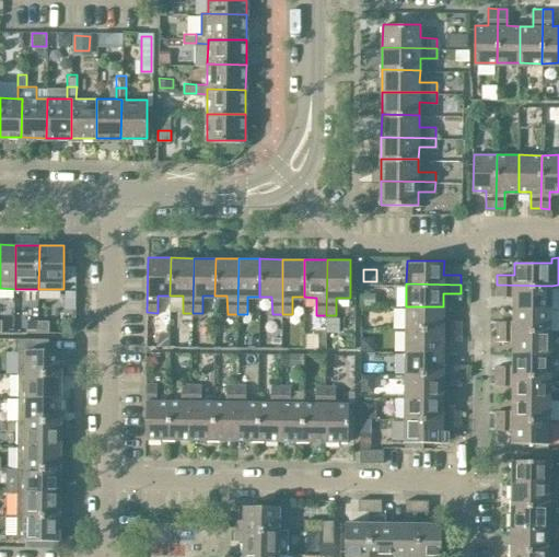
[(550,308),(551,286),(497,285),(497,294),(514,294),(513,308),(550,308)]
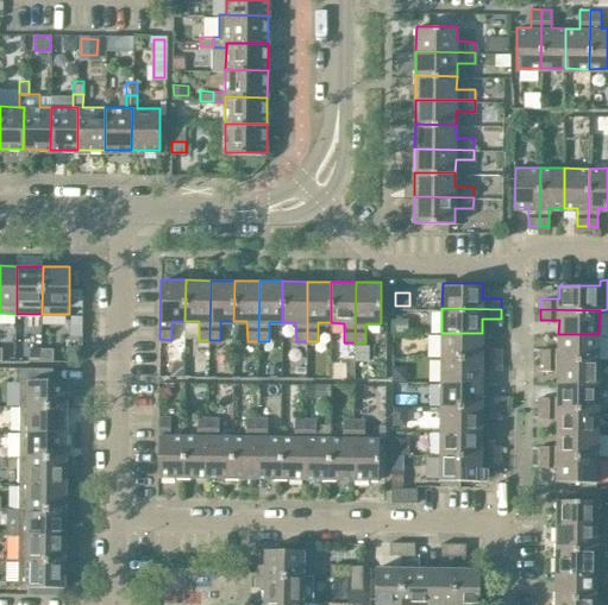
[(406,331),(406,317),(395,317),(395,331),(406,331)]
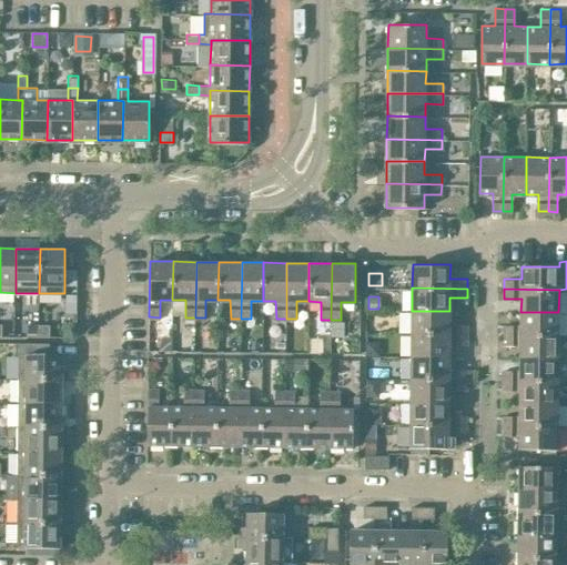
[(449,323),(449,311),(412,311),(412,333),(467,334),(467,323),(449,323)]
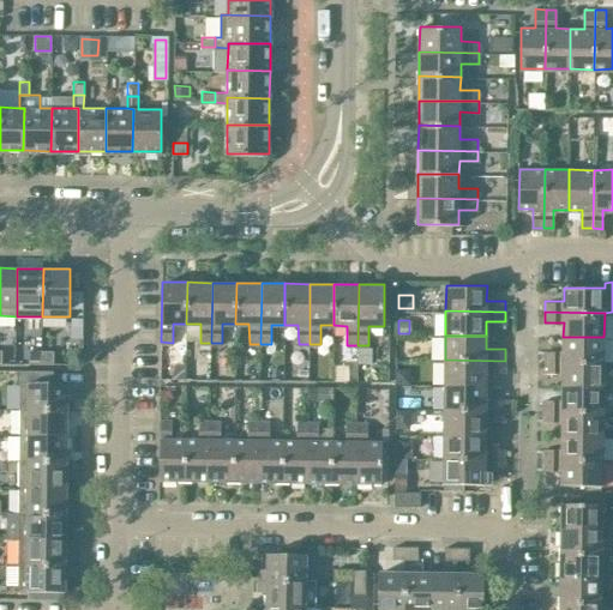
[(604,362),(604,337),(563,337),(563,350),(545,350),(545,361),(604,362)]
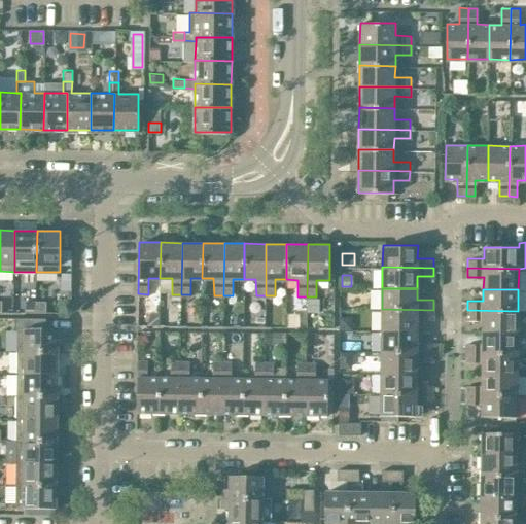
[(36,311),(36,300),(25,300),(25,311),(36,311)]
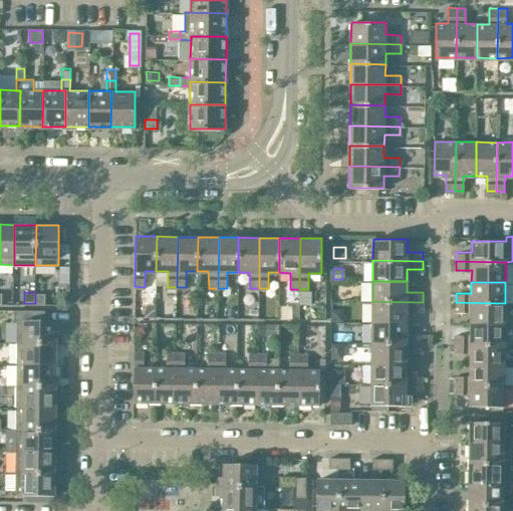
[(35,303),(45,304),(45,293),(35,292),(35,303)]
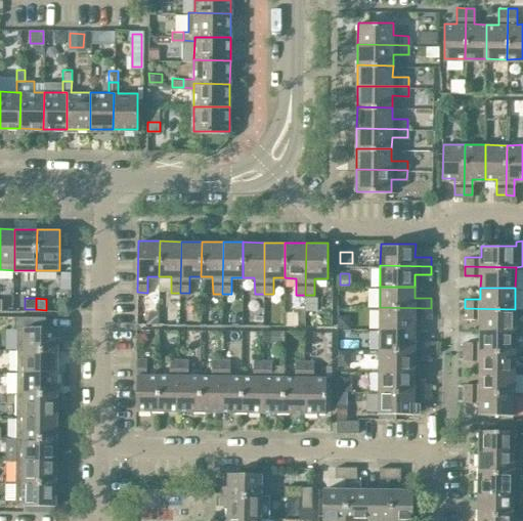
[(431,316),(431,308),(380,307),(380,328),(415,329),(415,316),(431,316)]
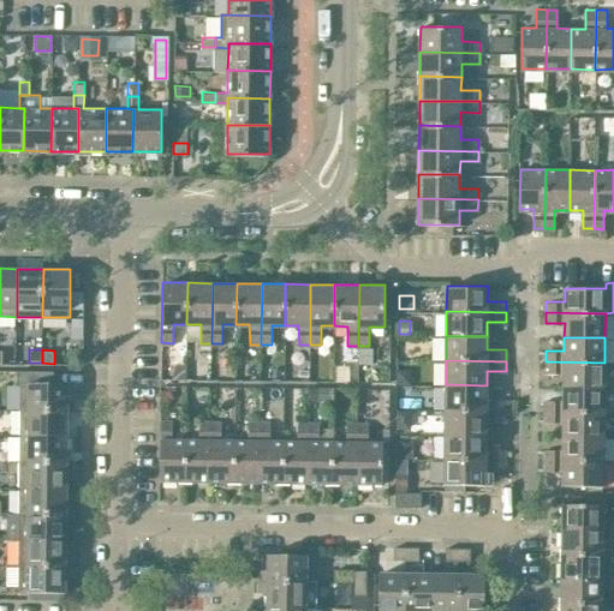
[(604,387),(604,363),(546,361),(546,371),(564,372),(564,387),(604,387)]
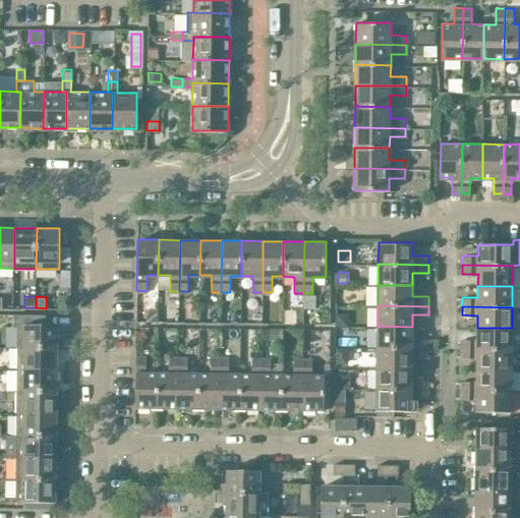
[(336,313),(336,325),(346,325),(346,313),(336,313)]
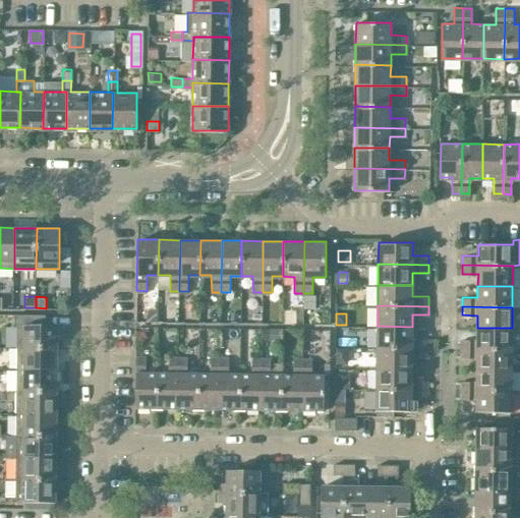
[(17,346),(58,347),(58,326),(46,326),(46,315),(15,314),(15,326),(18,326),(17,346)]
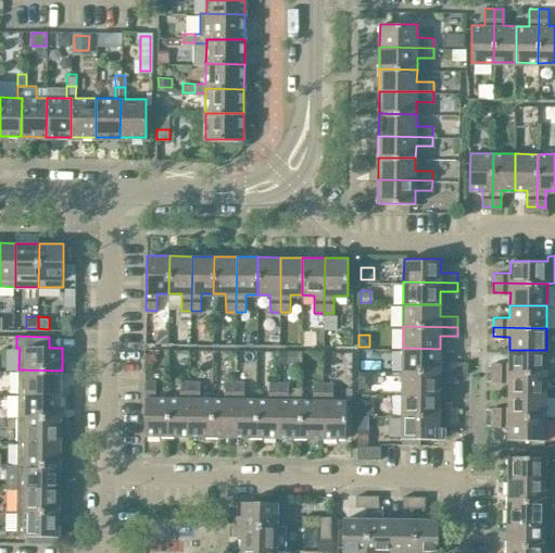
[(439,361),(440,349),(403,348),(402,371),(456,371),(456,361),(439,361)]
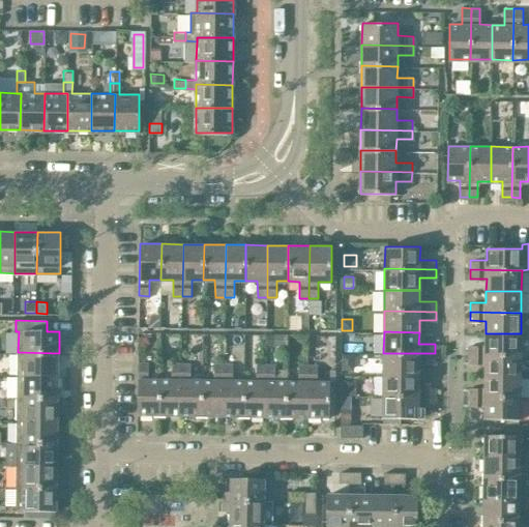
[(521,354),(521,333),(486,333),(486,345),(469,345),(469,354),(521,354)]
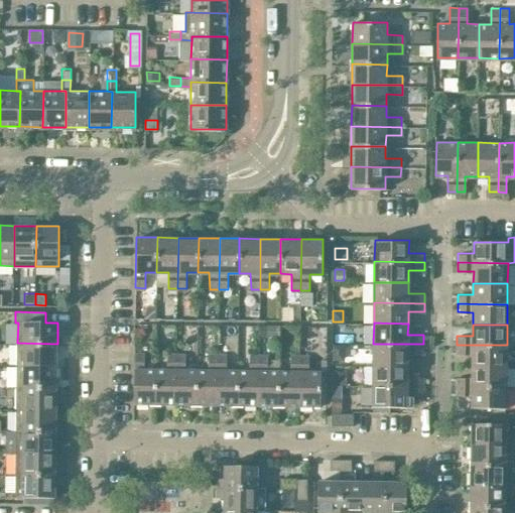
[(56,365),(57,344),(17,343),(17,365),(56,365)]
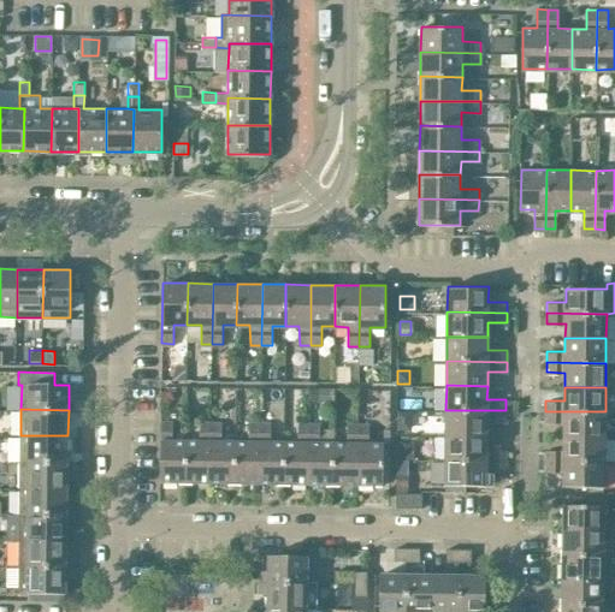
[(506,421),(506,410),(445,410),(445,434),(486,435),(486,421),(506,421)]
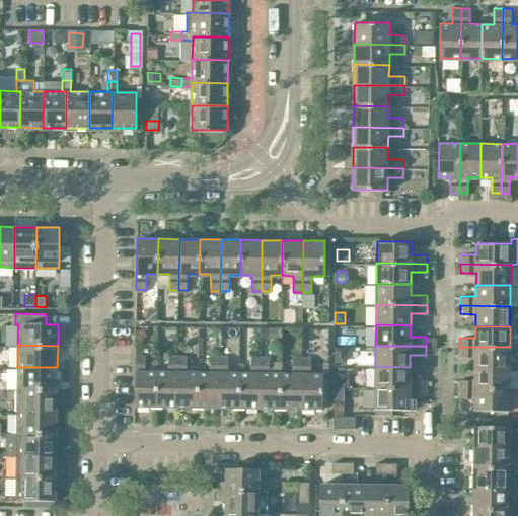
[(346,347),(336,347),(336,362),(342,362),(346,359),(346,347)]
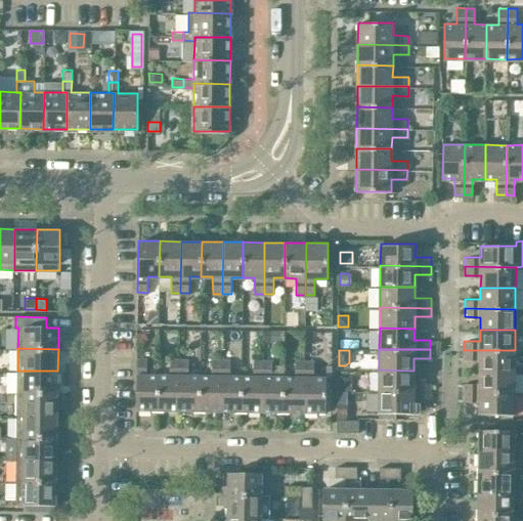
[(514,372),(515,350),(464,350),(464,358),(479,358),(479,371),(514,372)]
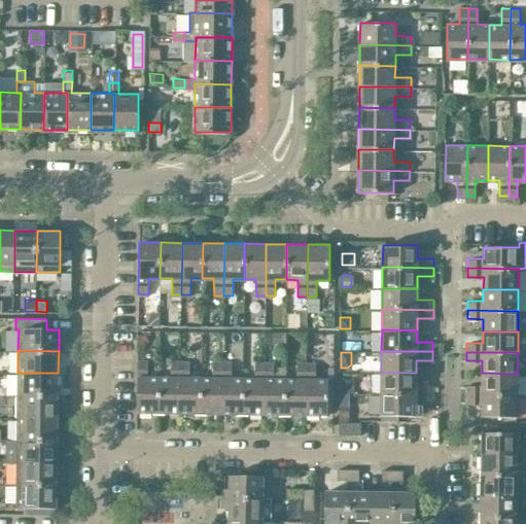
[(159,413),(160,375),(147,375),(148,360),(137,360),(137,413),(159,413)]
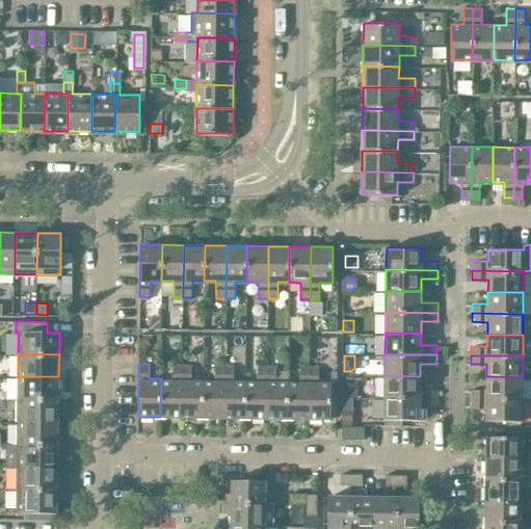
[(160,417),(182,418),(182,364),(173,364),(173,379),(161,378),(160,417)]
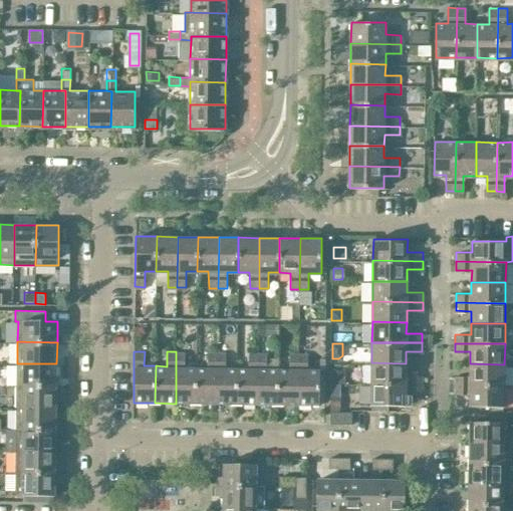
[(196,404),(197,366),(185,366),(185,351),(176,351),(176,404),(196,404)]
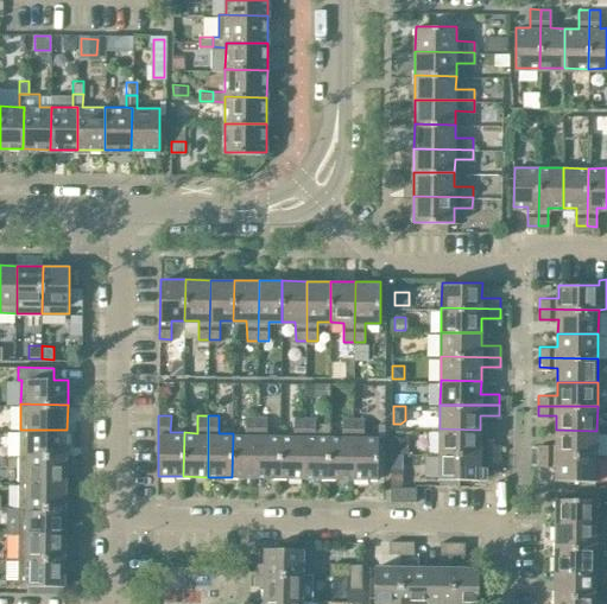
[(255,477),(257,417),(246,417),(246,433),(233,433),(232,477),(255,477)]
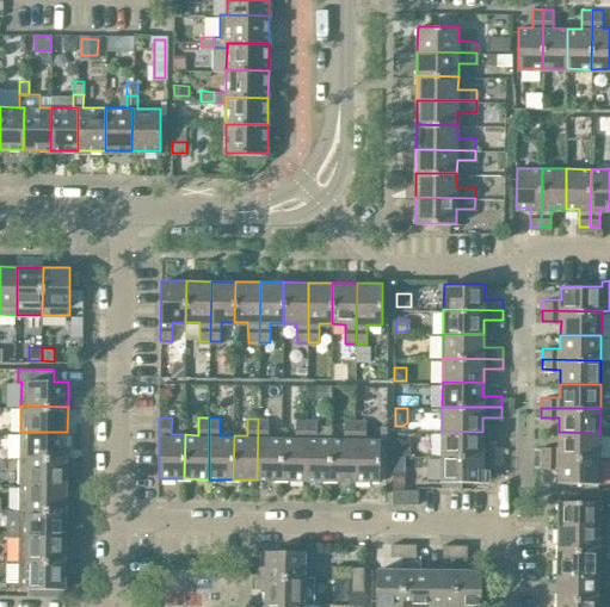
[(282,479),(282,437),(269,435),(269,419),(258,419),(257,479),(282,479)]
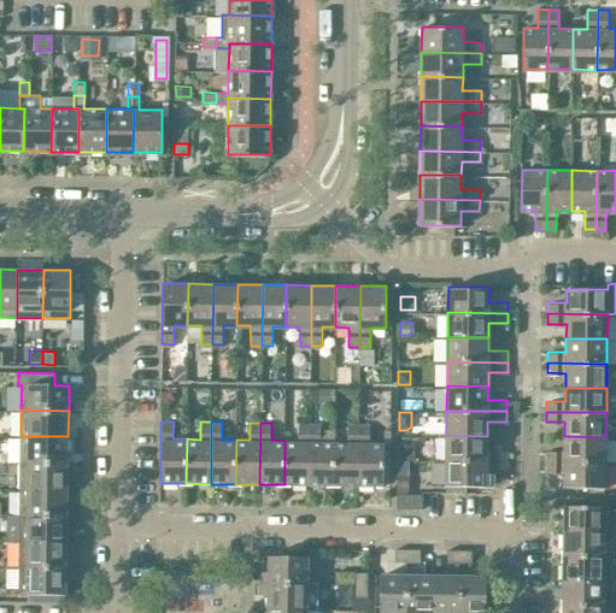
[(309,485),(310,423),(299,423),(299,441),(285,441),(285,484),(309,485)]
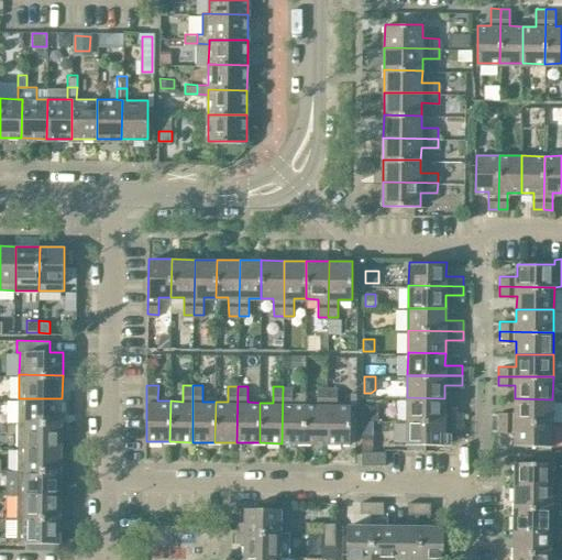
[(305,443),(305,403),(293,403),(293,387),(283,386),(282,443),(305,443)]
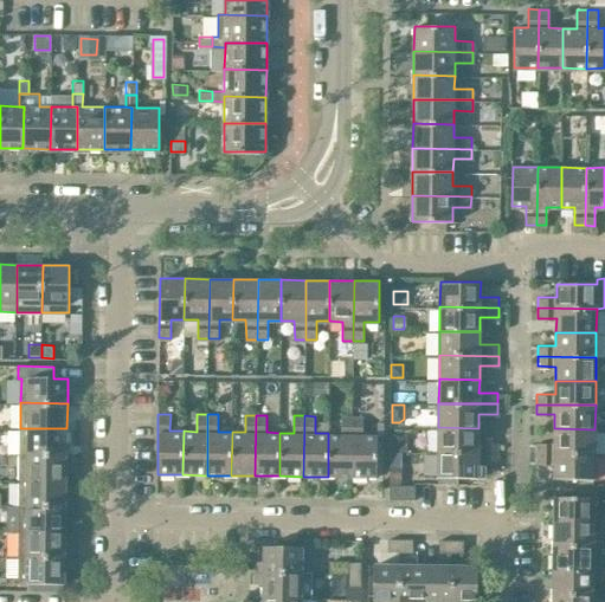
[(328,477),(352,477),(352,416),(341,416),(341,433),(328,433),(328,477)]
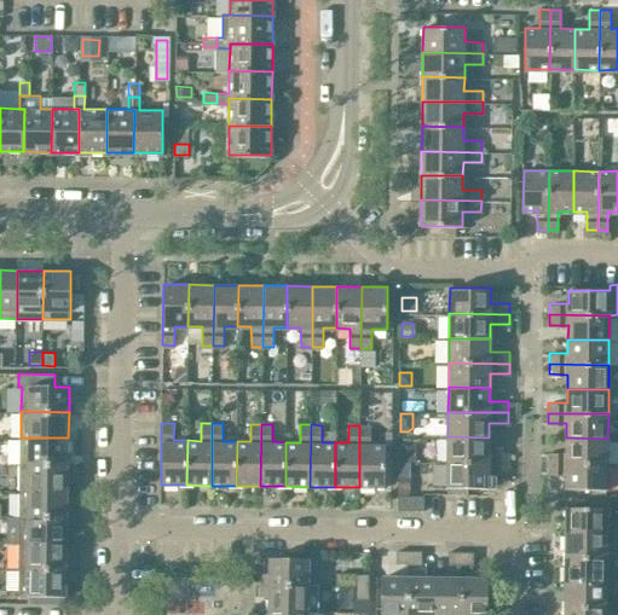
[(359,425),(359,487),(385,487),(386,444),(371,444),(371,425),(359,425)]
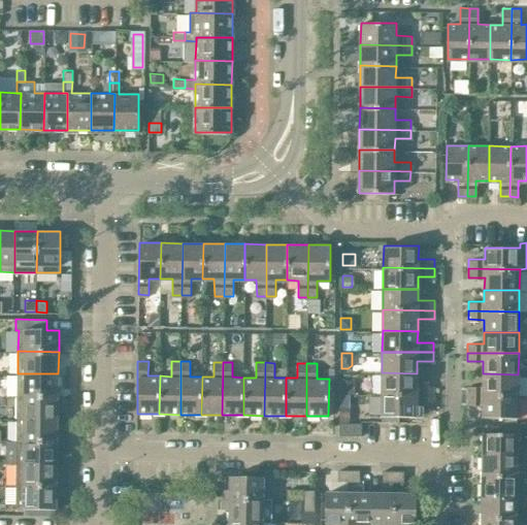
[(417,385),(417,373),(382,372),(382,394),(433,394),(433,385),(417,385)]
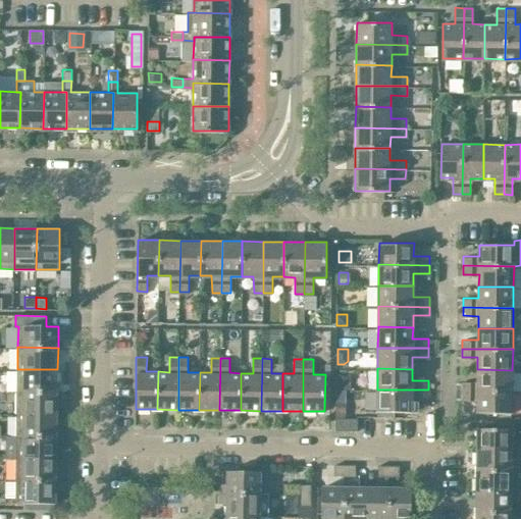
[(57,392),(57,369),(17,369),(17,391),(57,392)]
